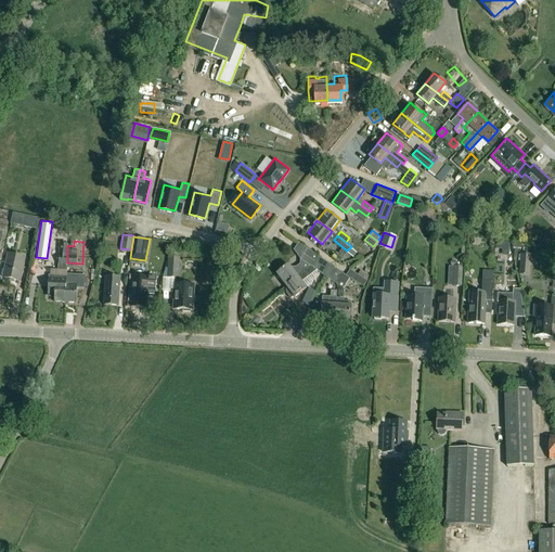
[(60,242),(57,267),(66,268),(67,264),(67,262),(68,243),(60,242)]
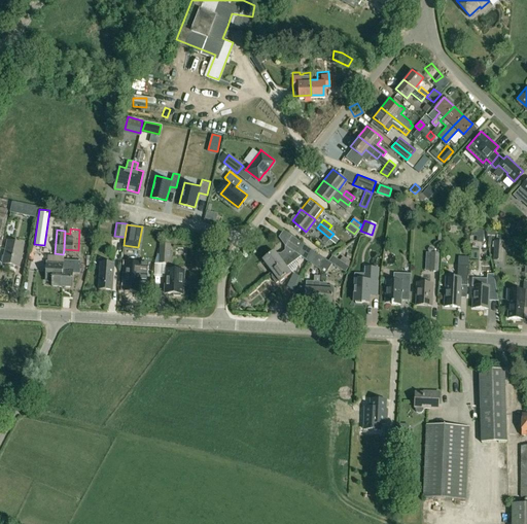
[(285,244),(295,251),(302,241),(291,234),(285,244)]
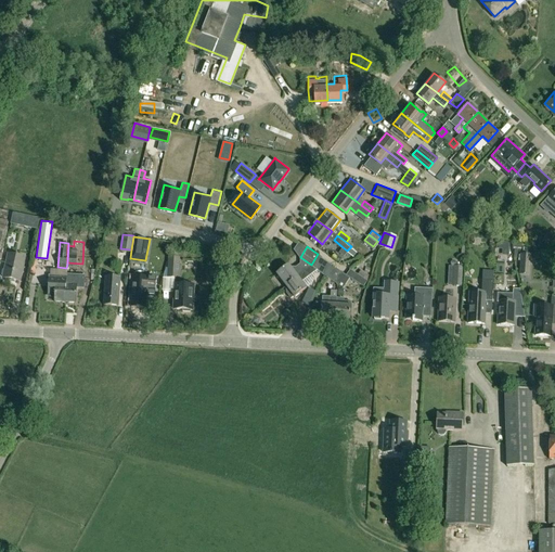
[(2,276),(20,279),(24,255),(8,252),(2,276)]
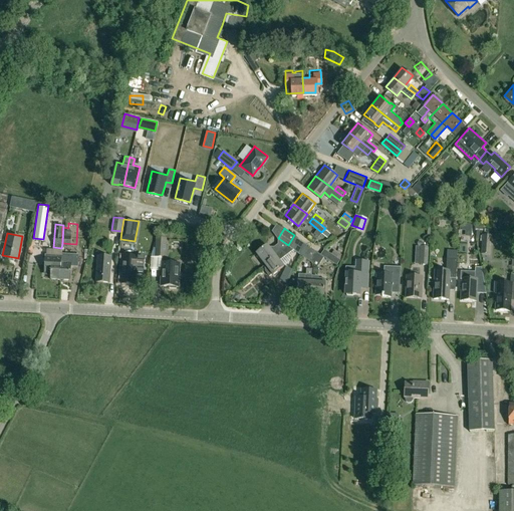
[(492,234),(482,234),(481,252),(491,252),(492,234)]
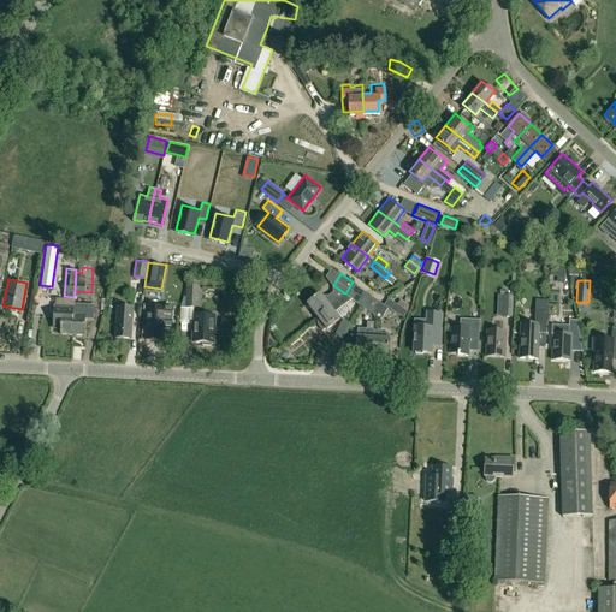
[(185,306),(199,306),(199,283),(185,281),(185,306)]
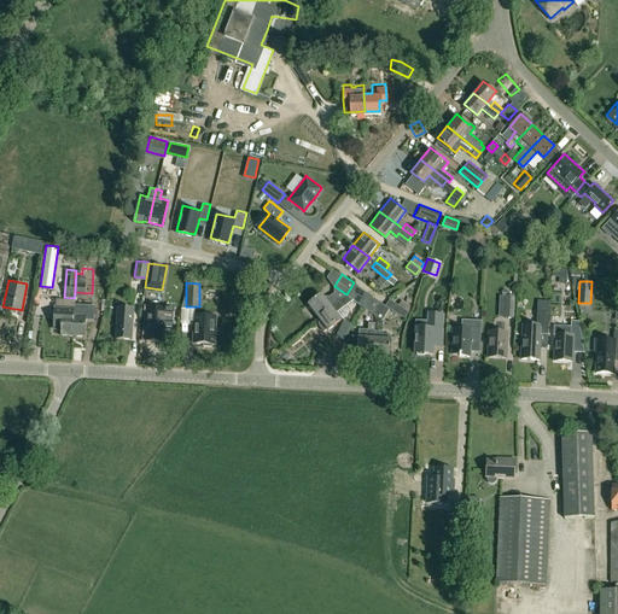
[(368,292),(354,282),(347,294),(361,304),(368,292)]
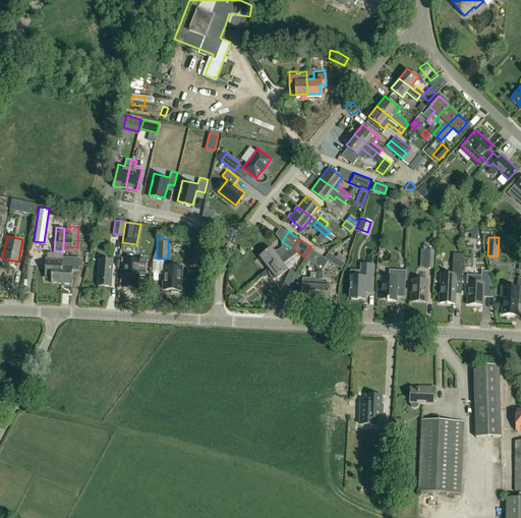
[(259,254),(268,266),(291,248),(282,242),(273,249),(271,246),(259,254)]
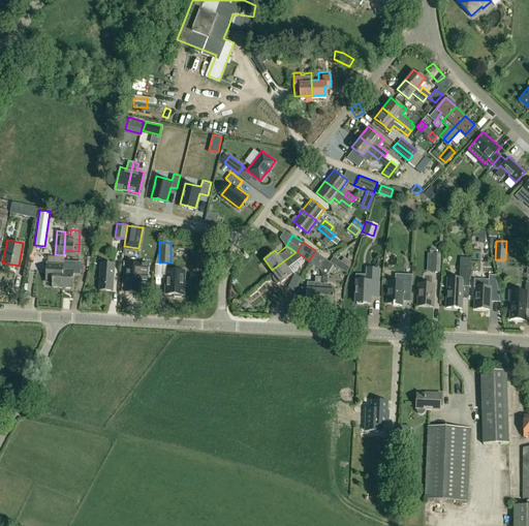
[(315,250),(309,260),(317,266),(318,265),(322,268),(321,269),(327,272),(334,263),(346,271),(350,266),(334,254),(330,260),(315,250)]
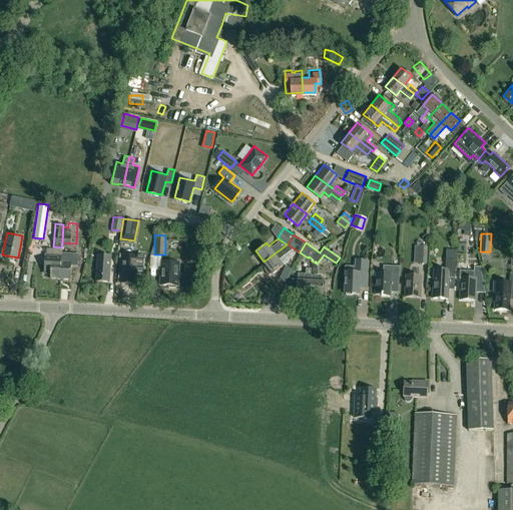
[(290,249),(287,244),(264,262),(268,267),(265,269),(269,274),(272,272),(272,273),(283,265),(281,262),(287,258),(290,249)]
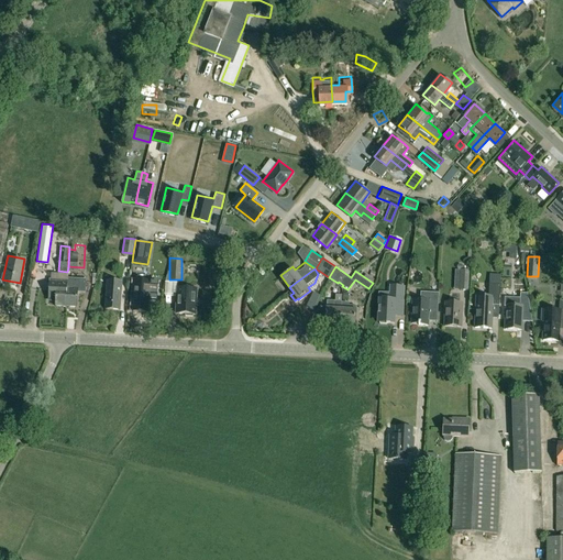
[(459,287),(470,288),(471,268),(459,268),(459,287)]
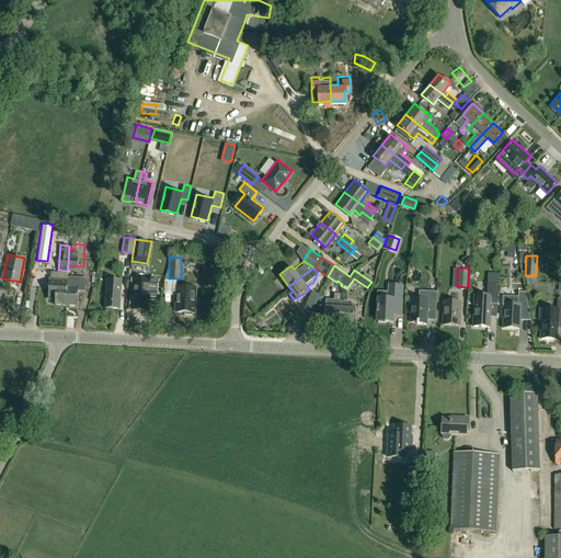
[(67,275),(67,276),(66,304),(76,304),(77,288),(86,289),(86,276),(67,275)]
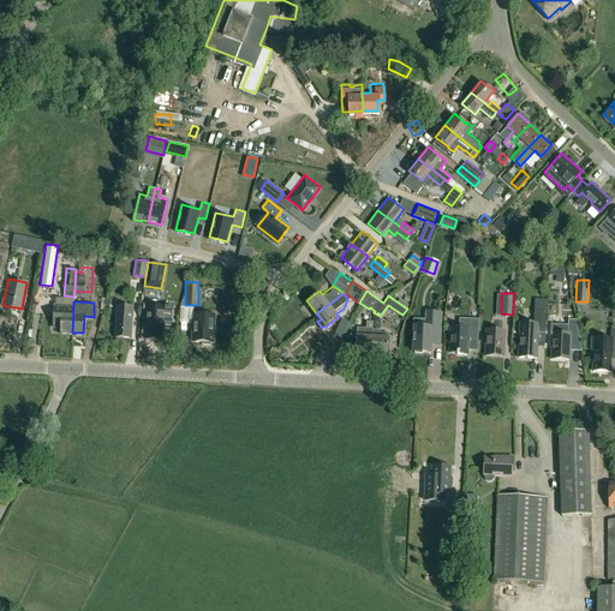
[(73,303),(54,303),(53,323),(60,323),(60,331),(72,333),(73,303)]
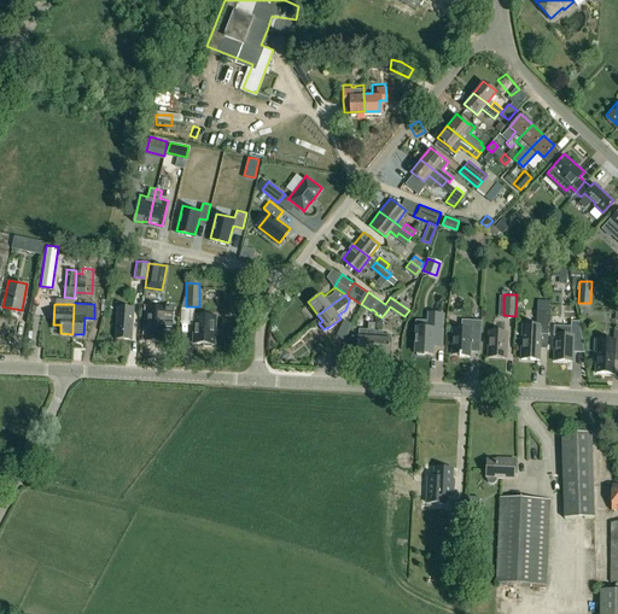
[(134,307),(117,305),(115,337),(132,338),(134,307)]
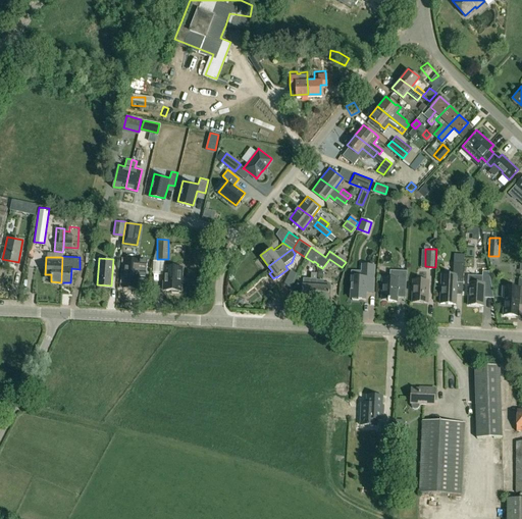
[(137,279),(146,279),(146,260),(133,259),(133,265),(124,265),(123,287),(137,288),(137,279)]
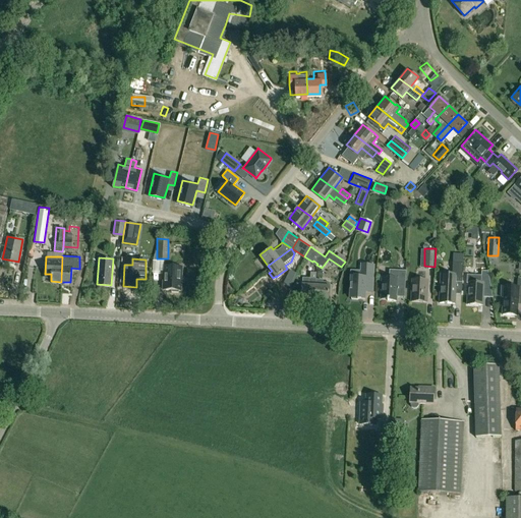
[(453,261),(452,273),(441,272),(440,300),(455,301),(456,280),(462,280),(463,262),(453,261)]
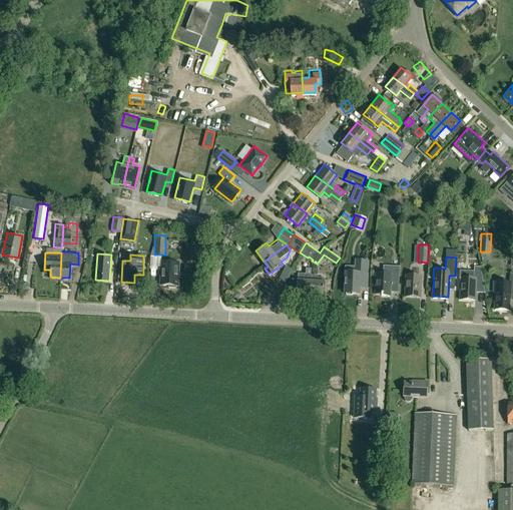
[(172,284),(176,284),(177,262),(162,261),(161,284),(169,284),(168,286),(172,286),(172,284)]
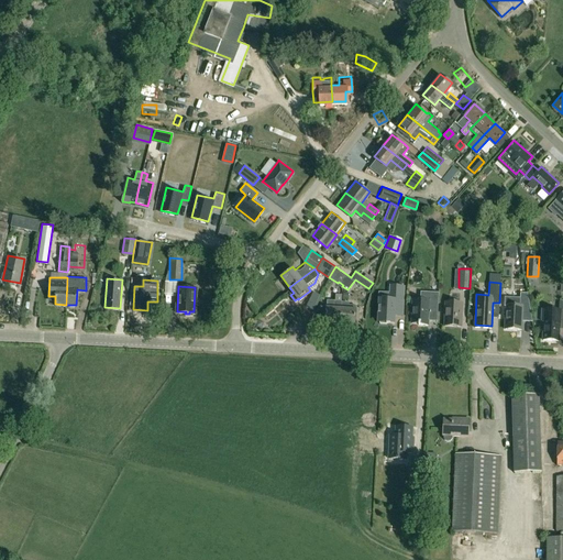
[(420,298),(412,298),(411,321),(419,321),(419,322),(429,322),(429,315),(428,315),(428,308),(438,308),(438,291),(420,289),(420,298)]
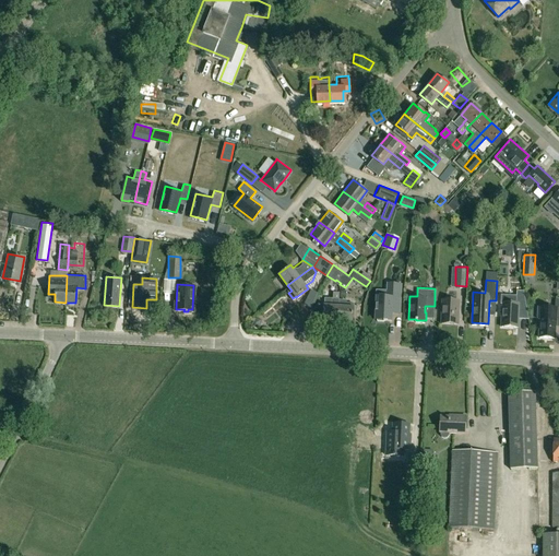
[(388,295),(376,295),(375,318),(392,319),(392,311),(400,312),(401,290),(388,290),(388,295)]
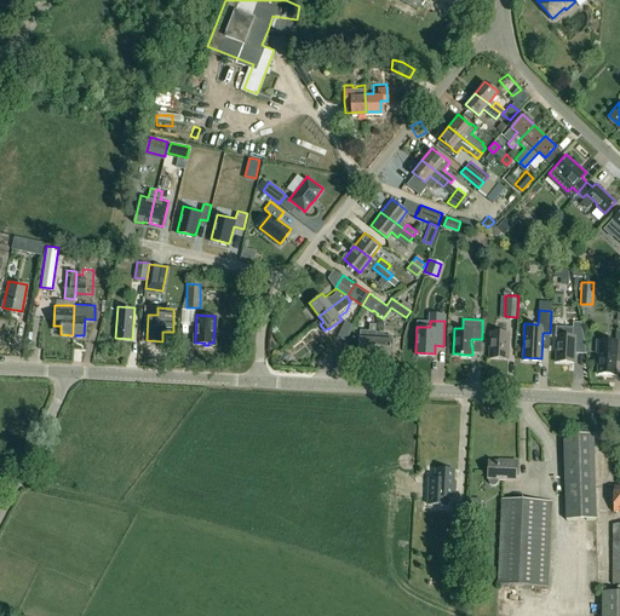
[(573,321),(573,326),(556,326),(555,334),(557,334),(556,360),(574,361),(575,343),(585,343),(580,321),(573,321)]
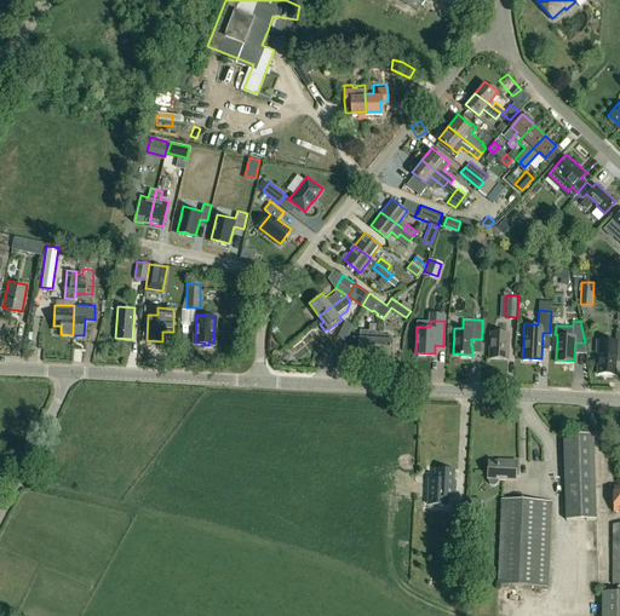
[(359,353),(374,353),(375,337),(375,329),(360,328),(359,353)]
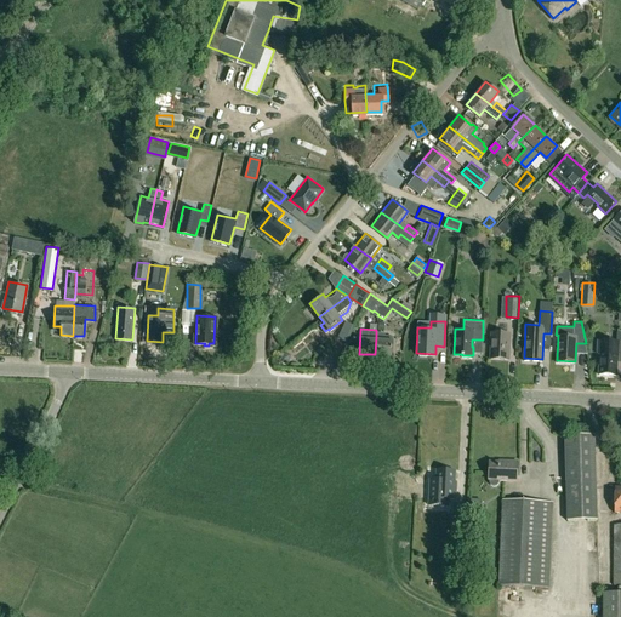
[(616,373),(617,352),(620,350),(620,330),(616,331),(616,338),(600,338),(599,372),(616,373)]
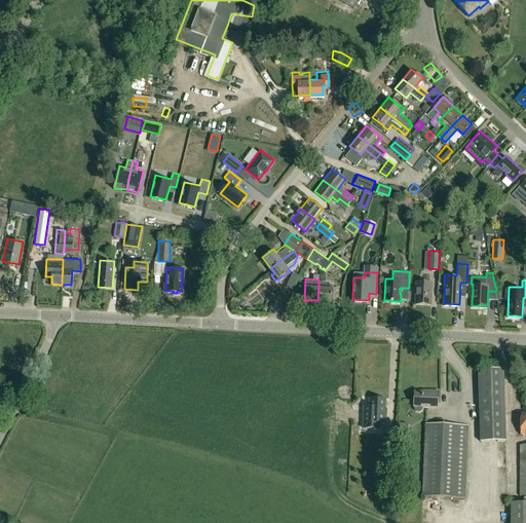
[(430,303),(431,282),(416,281),(415,302),(430,303)]
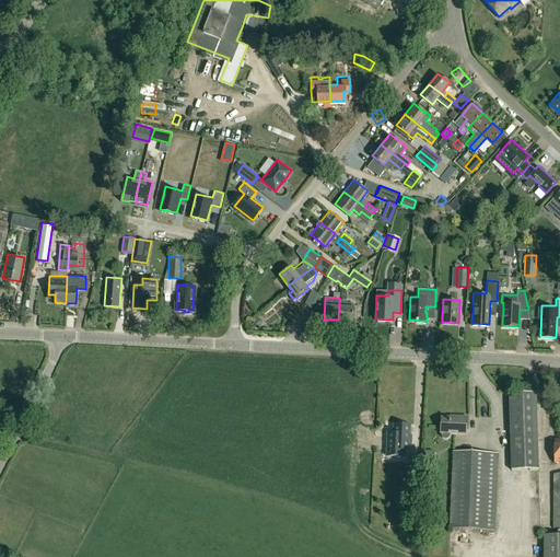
[(352,321),(353,305),(339,304),(338,320),(352,321)]
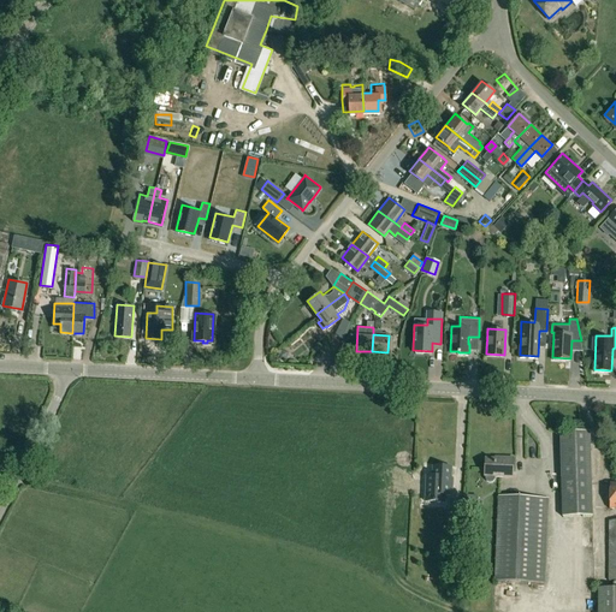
[(590,429),(560,431),(562,515),(593,515),(590,429)]
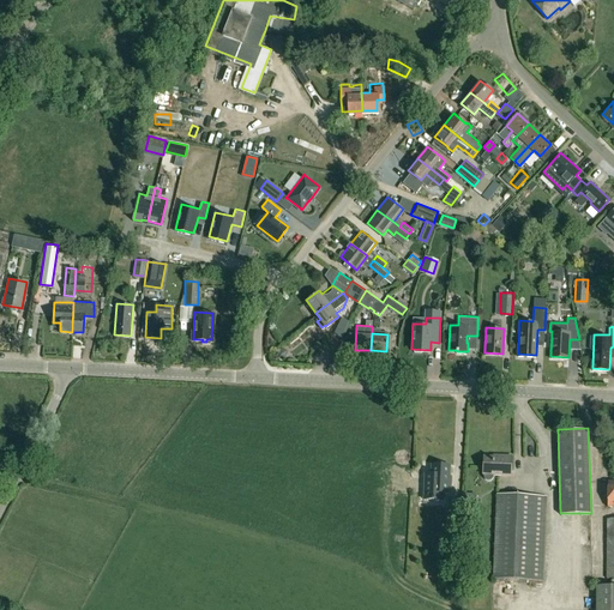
[(493,472),(511,473),(512,454),(501,454),(501,456),(485,454),(483,472),(483,475),(485,477),(487,478),(489,478),(492,477),(493,475),(493,472)]
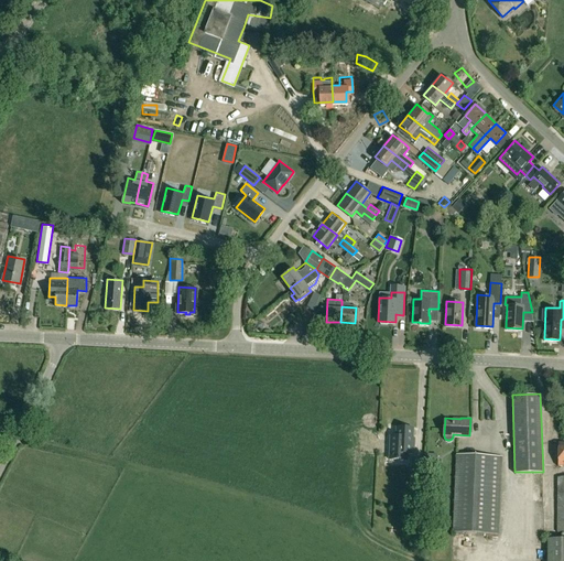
[(413,452),(414,442),(412,441),(413,427),(397,425),(397,427),(394,427),(392,428),(390,430),(390,432),(391,433),(393,435),(396,435),(396,451),(413,452)]
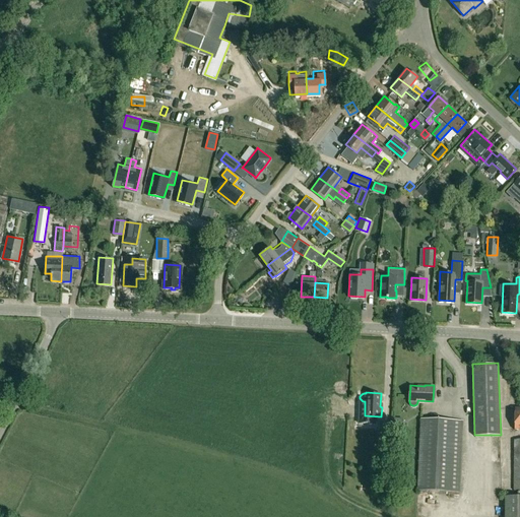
[(420,416),(417,489),(460,491),(463,418),(420,416)]
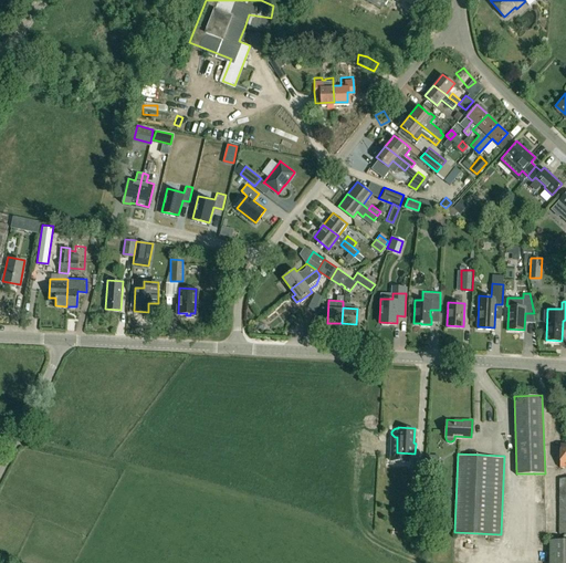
[(548,562),(565,562),(565,539),(549,539),(548,562)]
